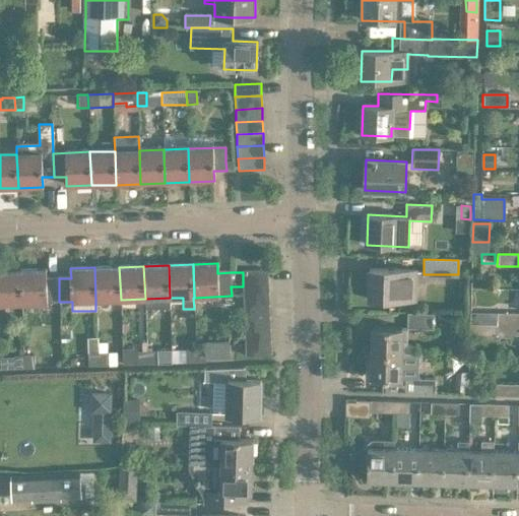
[(119,267),(94,267),(95,301),(121,300),(119,267)]
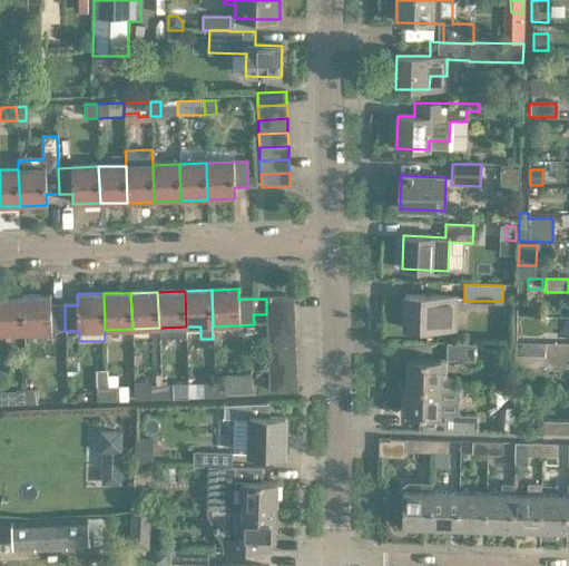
[(64,331),(65,331),(65,305),(51,306),(50,295),(23,296),(25,333),(51,332),(51,344),(64,344),(64,331)]
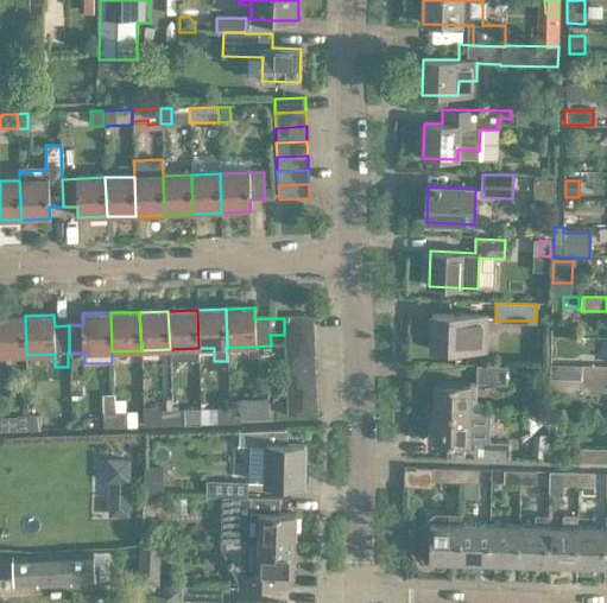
[(0,316),(0,355),(26,355),(25,316),(0,316)]
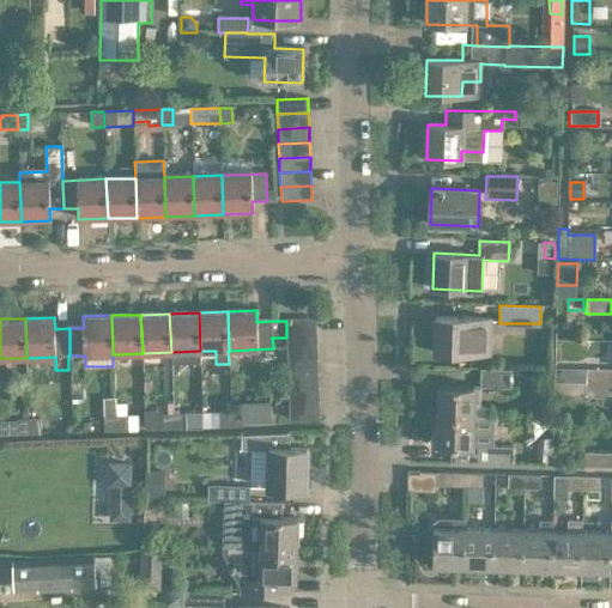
[(316,333),(316,318),(286,320),(286,321),(286,334),(316,333)]
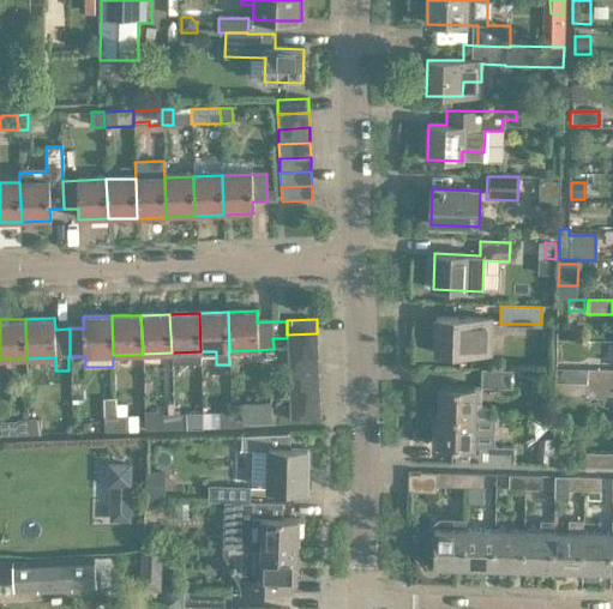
[(437,319),(436,355),(490,355),(491,320),(437,319)]
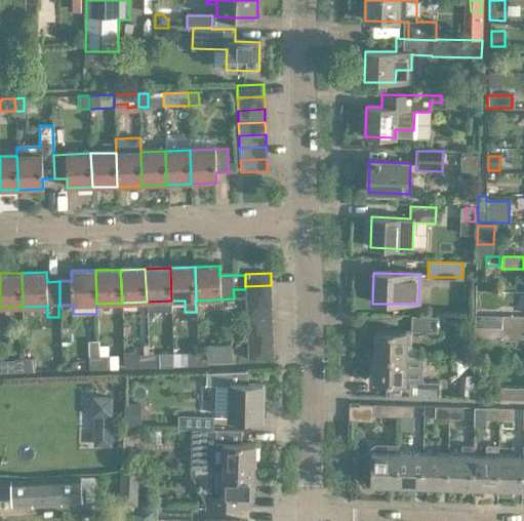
[(272,298),(271,285),(245,286),(245,289),(246,299),(272,298)]
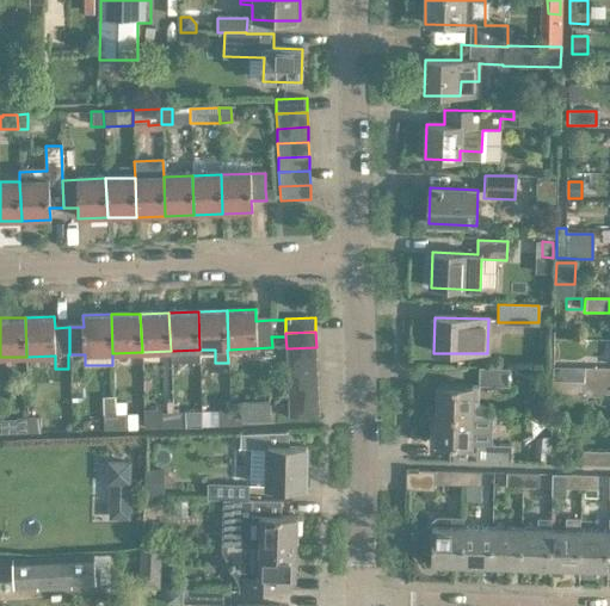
[(287,348),(287,363),(316,362),(316,347),(287,348)]
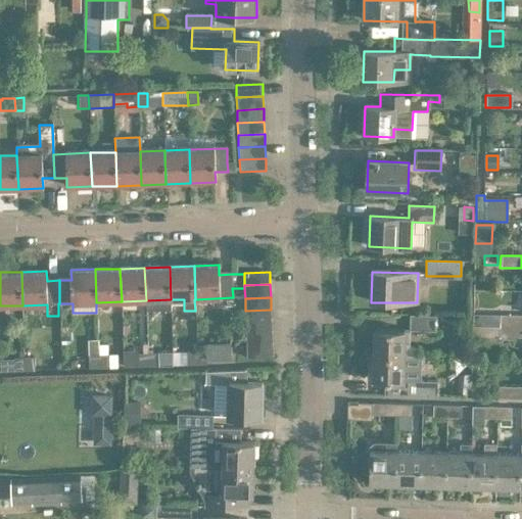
[(272,322),(271,310),(245,311),(246,323),(272,322)]
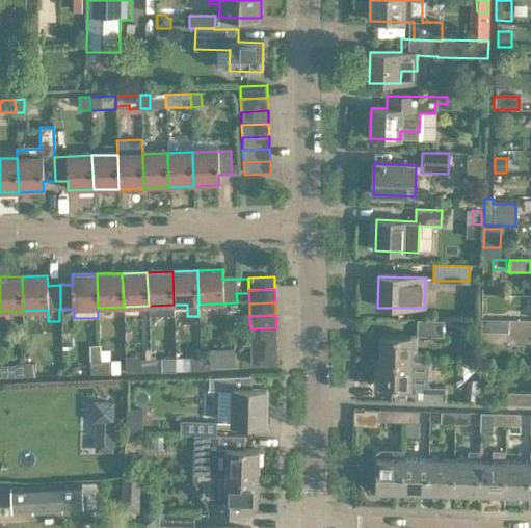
[(479,334),(530,334),(530,320),(507,320),(507,333),(479,333),(479,334)]
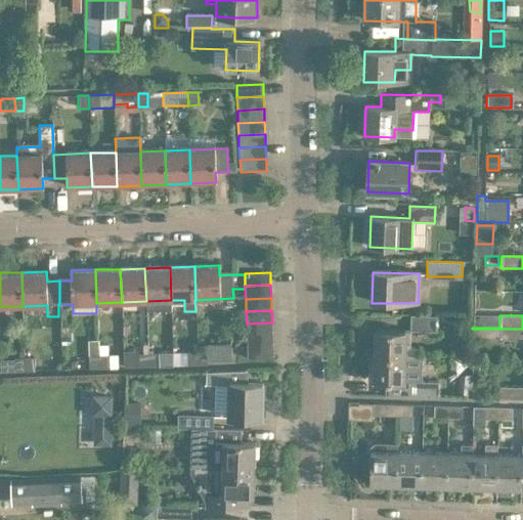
[(434,333),(435,316),(409,316),(409,332),(434,333)]
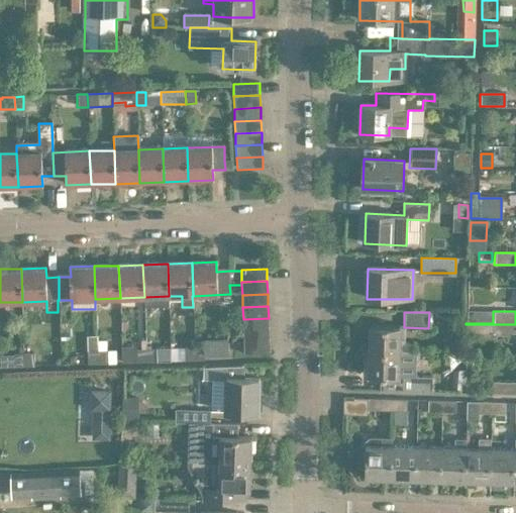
[(243,331),(269,330),(269,318),(243,319),(243,331)]
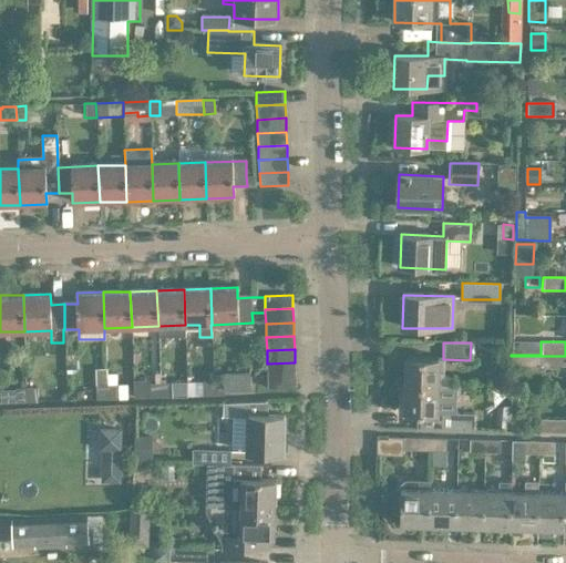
[(565,356),(511,356),(511,368),(565,369),(565,356)]
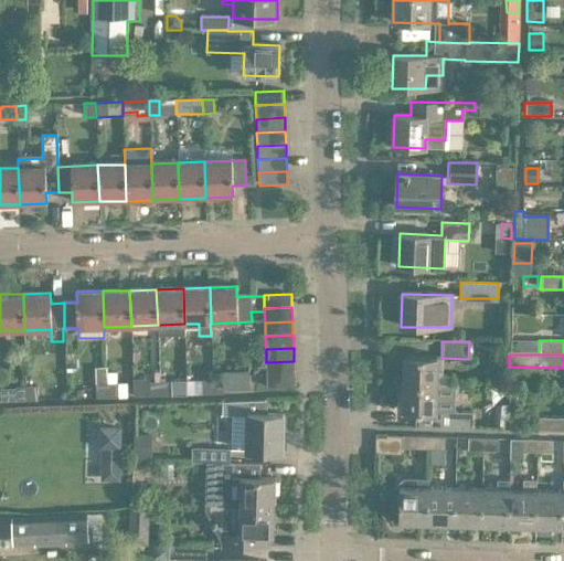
[(440,374),(442,358),(404,357),(404,384),(437,385),(446,385),(447,376),(440,374)]
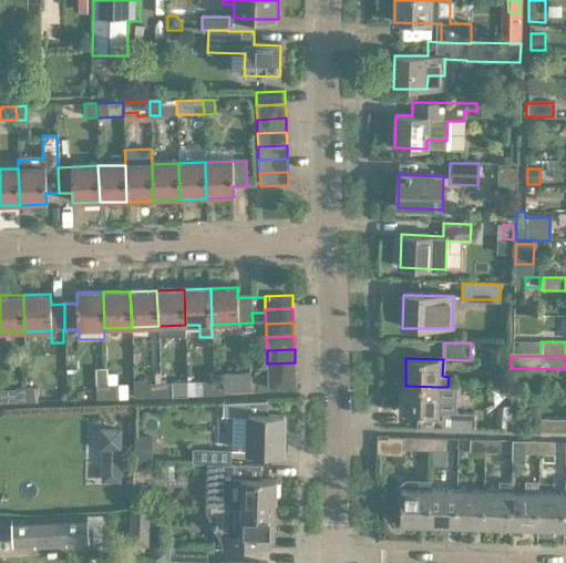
[(268,377),(296,376),(295,362),(267,364),(268,377)]
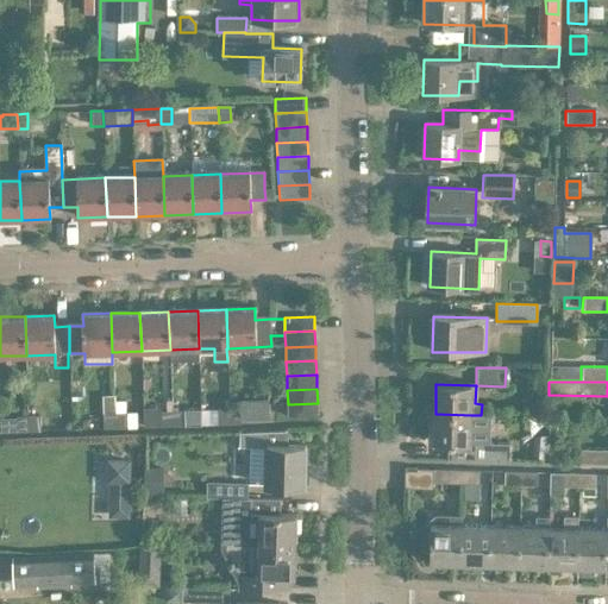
[(243,409),(243,419),(271,417),(271,400),(243,401),(243,409)]
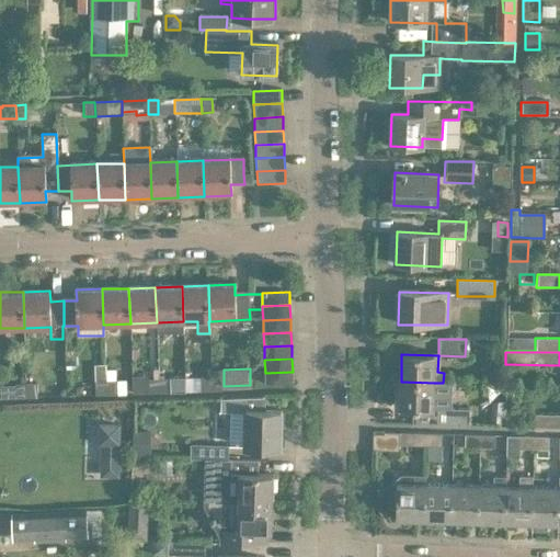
[(114,371),(105,372),(106,397),(125,396),(125,381),(114,381),(114,371)]
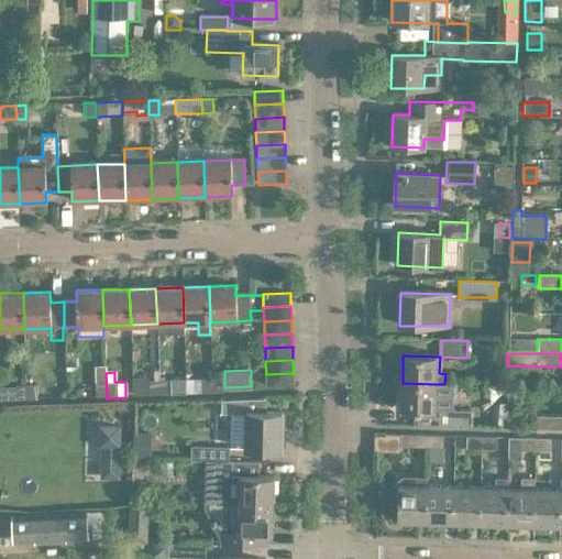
[(95,398),(107,398),(106,373),(94,373),(95,398)]
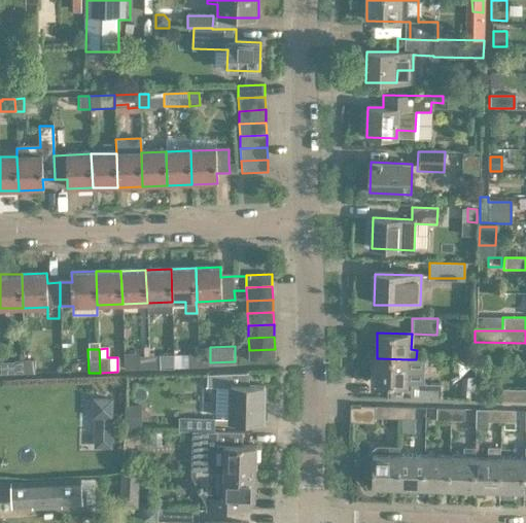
[(249,362),(275,361),(275,349),(249,350),(249,362)]
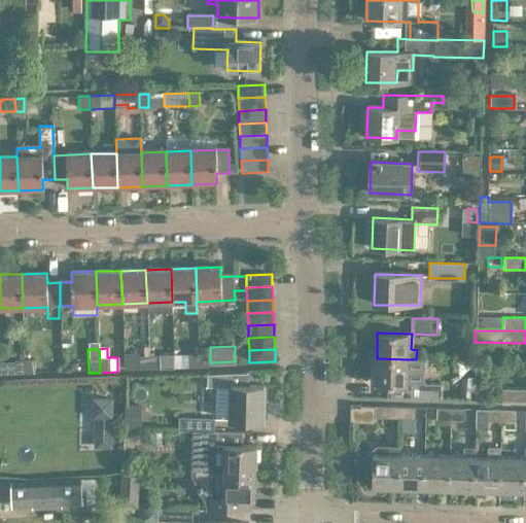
[(199,355),(200,368),(210,368),(210,362),(210,354),(199,355)]
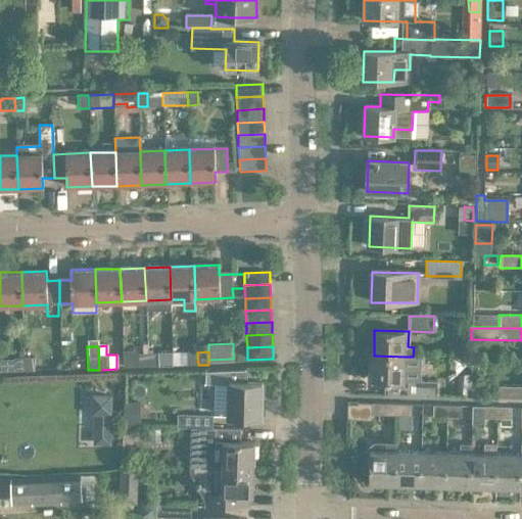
[(172,352),(148,354),(148,368),(172,367),(172,352)]
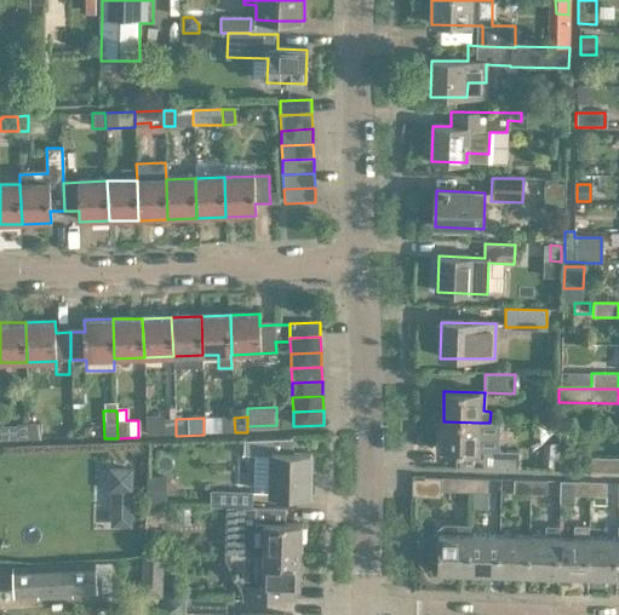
[(223,418),(223,432),(235,432),(234,418),(223,418)]
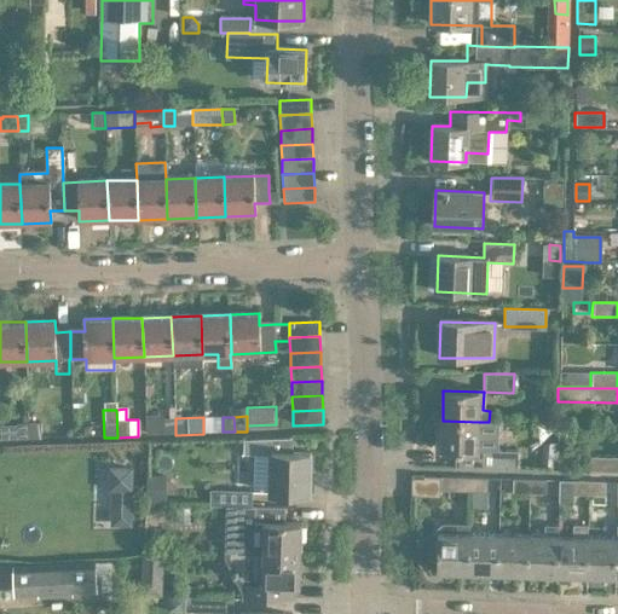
[(175,435),(175,418),(162,418),(162,435),(175,435)]
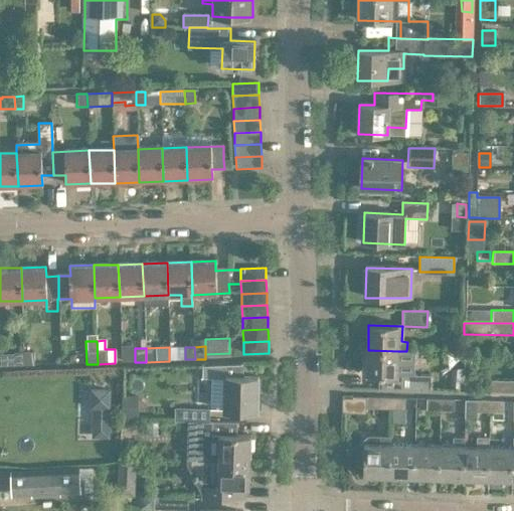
[(398,351),(368,350),(367,375),(378,376),(378,389),(400,390),(425,390),(426,375),(412,375),(412,352),(406,351),(398,351)]
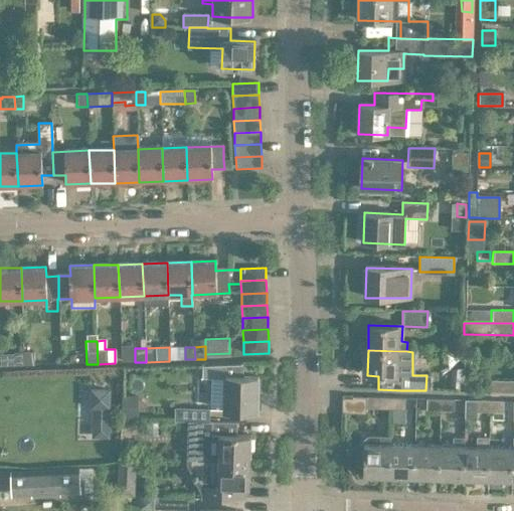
[(33,352),(24,353),(25,366),(33,365),(33,352)]
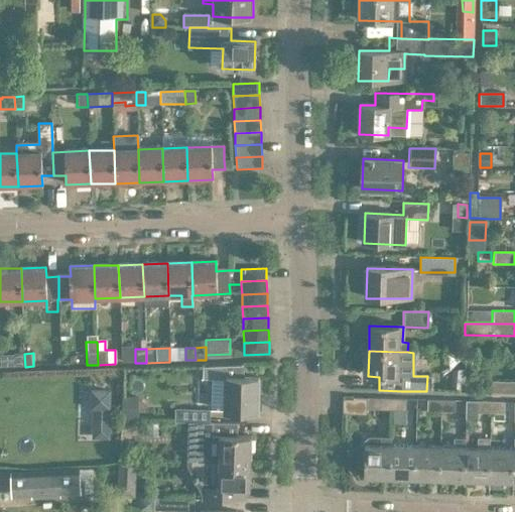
[(24,354),(13,354),(13,355),(14,367),(25,367),(24,354)]
